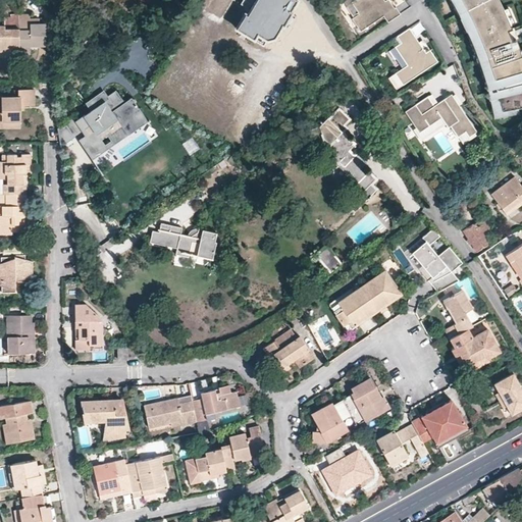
[(258,0),(253,9),(249,15),(246,13),(238,28),(265,45),(268,39),(275,37),(283,23),(285,24),(293,10),(292,9),(297,0),(258,0)]
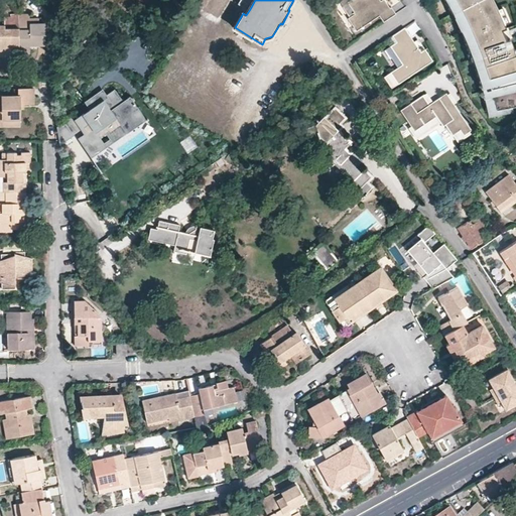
[(241,0),(240,3),(250,9),(255,0),(241,0)]
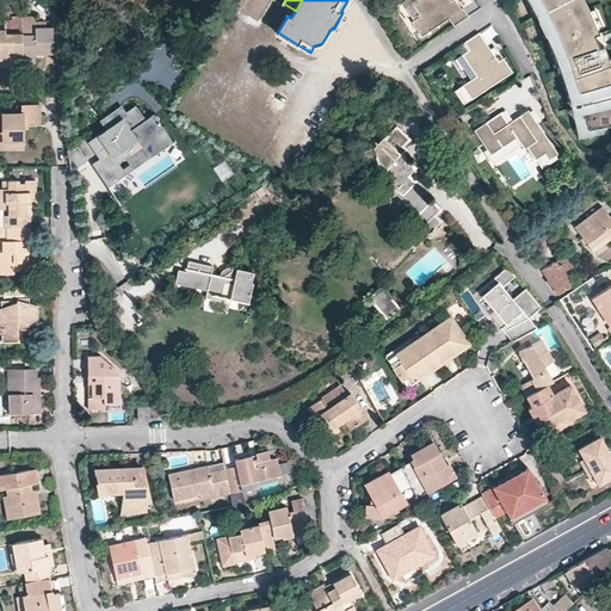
[(419,0),(418,1),(429,19),(421,24),(430,37),(455,20),(460,28),(473,18),(468,11),(467,12),(460,2),(456,5),(452,0),(419,0)]
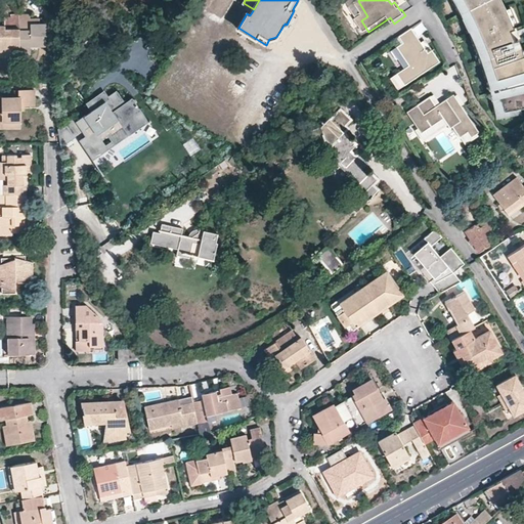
[(454,0),(457,5),(472,33),(488,75),(495,100),(498,118),(523,114),(523,111),(523,106),(523,105),(523,47),(520,36),(516,38),(514,33),(512,27),(516,26),(513,17),(504,0),(454,0)]
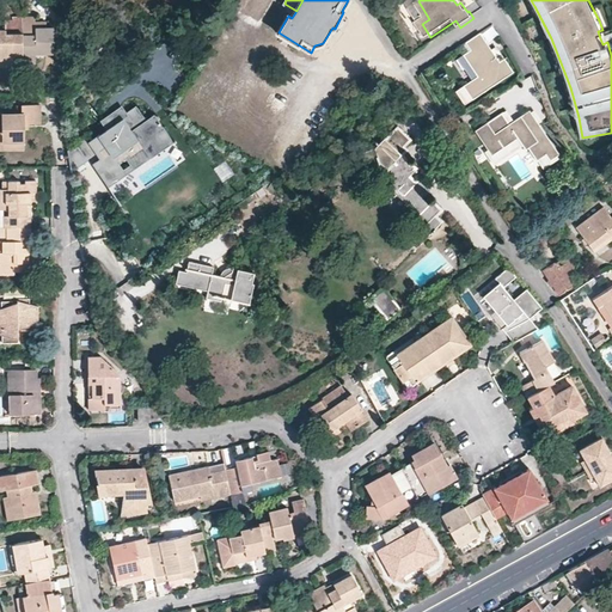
[(14,55),(24,55),(24,50),(24,18),(24,14),(13,14),(13,18),(7,18),(6,19),(6,28),(6,32),(2,32),(2,28),(0,26),(0,57),(13,59),(14,55)]
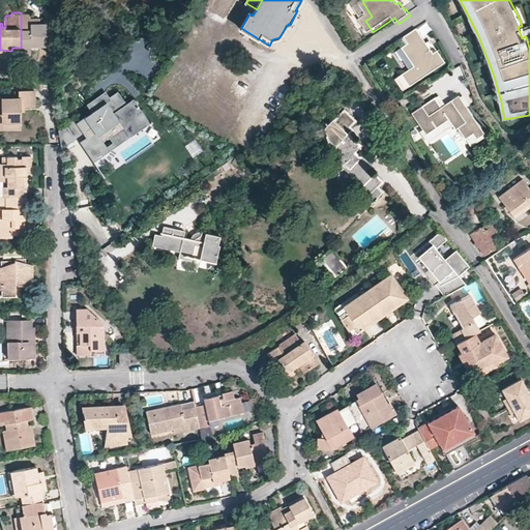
[(21,43),(32,43),(48,43),(48,23),(47,22),(40,22),(32,22),(31,16),(31,13),(21,12),(21,16),(21,43)]
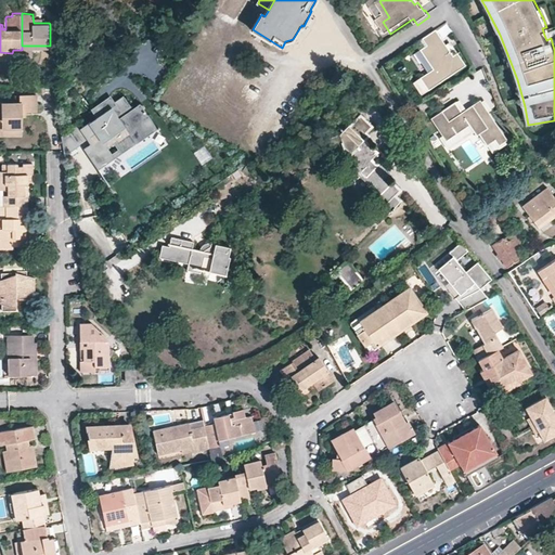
[(469,66),(462,54),(457,57),(450,47),(440,33),(428,41),(433,48),(426,52),(439,71),(427,79),(435,90),(469,66)]
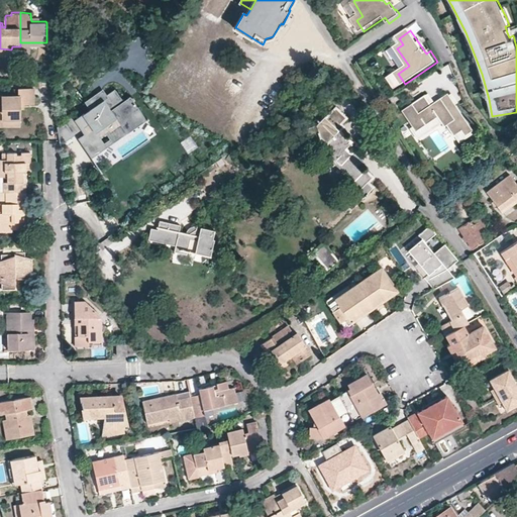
[(430,50),(423,41),(419,43),(426,54),(430,50)]
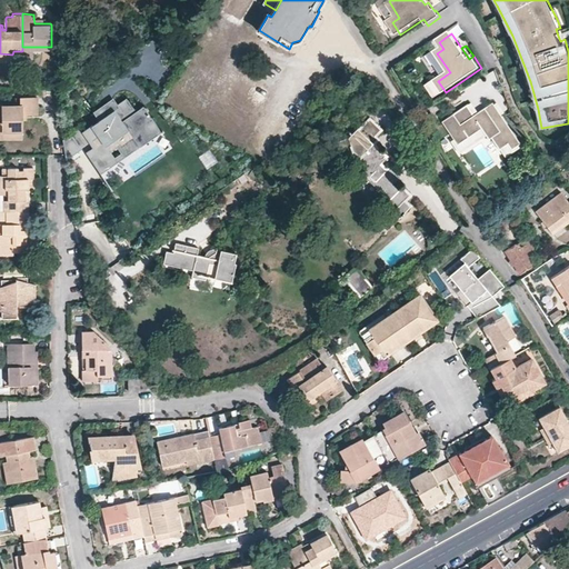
[(22,51),(22,57),(35,57),(35,47),(22,47),(22,51)]
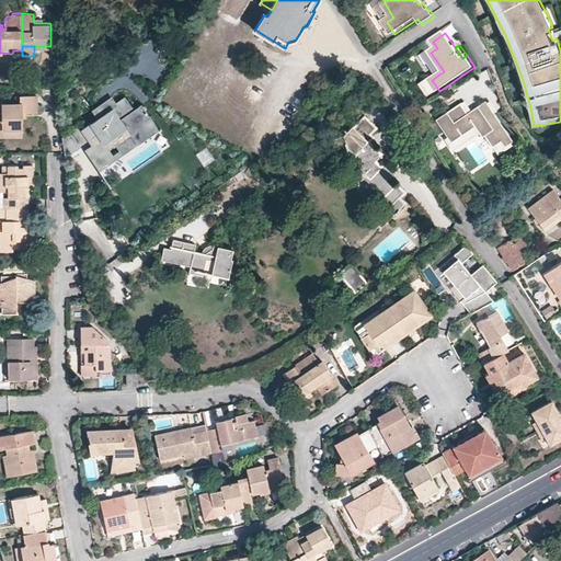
[(24,128),(24,115),(24,111),(27,111),(39,111),(39,94),(22,94),(22,102),(21,103),(0,102),(0,133),(4,134),(4,127),(24,128)]
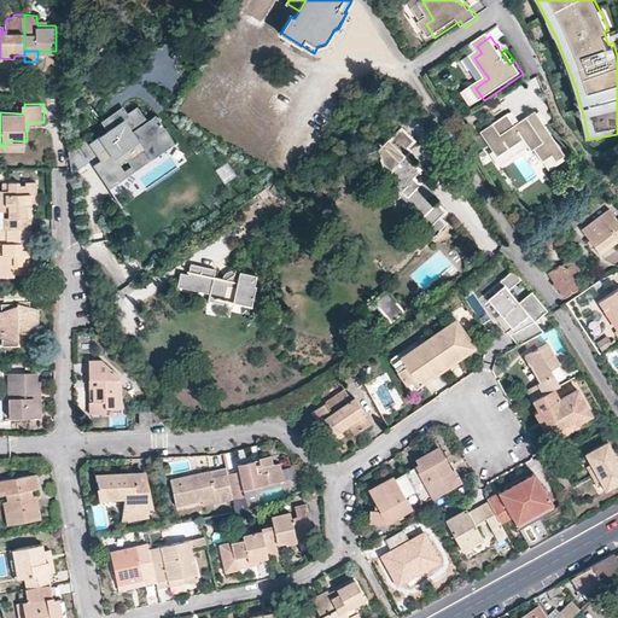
[(95,163),(110,184),(174,141),(157,112),(146,118),(139,108),(69,152),(75,176),(95,163)]
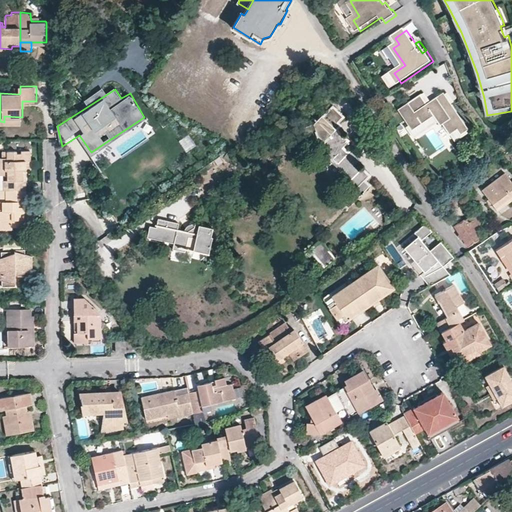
[(471,128),(446,92),(429,103),(423,93),(400,108),(414,129),(436,114),(443,124),(445,123),(452,133),(459,128),(463,133),(471,128)]
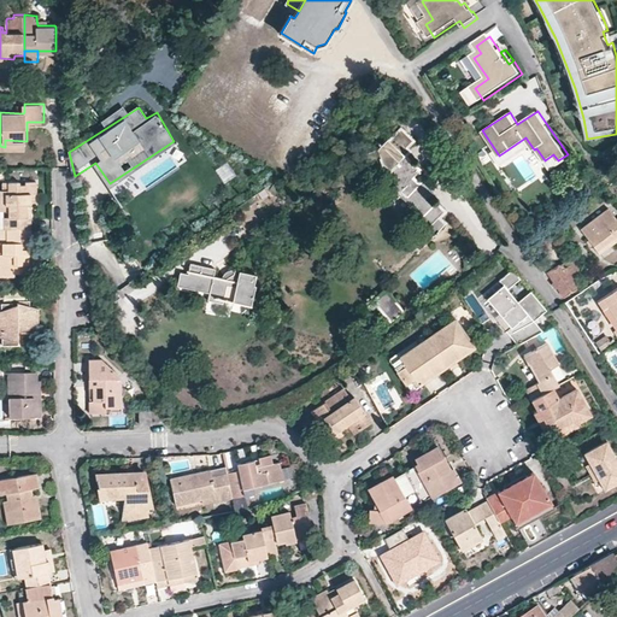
[(385,162),(391,169),(385,175),(424,215),(418,221),(428,229),(446,211),(436,201),(433,204),(424,194),(430,188),(421,177),(418,181),(413,176),(421,169),(406,153),(407,152),(389,135),(360,157),(374,175),(380,174),(381,172),(383,169),(383,164),(382,163),(385,162)]
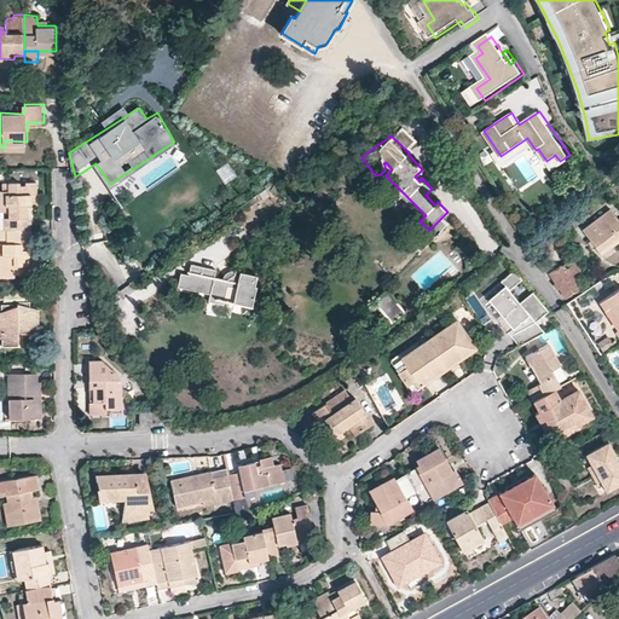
[(375,175),(362,157),(358,161),(363,175),(371,173),(372,177),(375,175)]
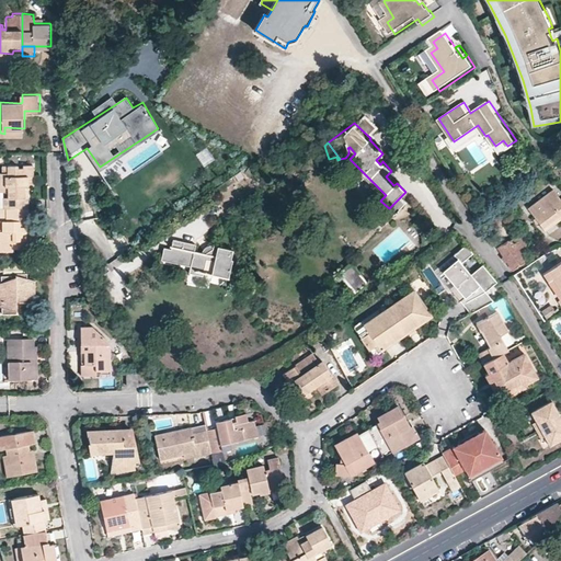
[(197,155),(204,164),(213,159),(207,149),(197,155)]
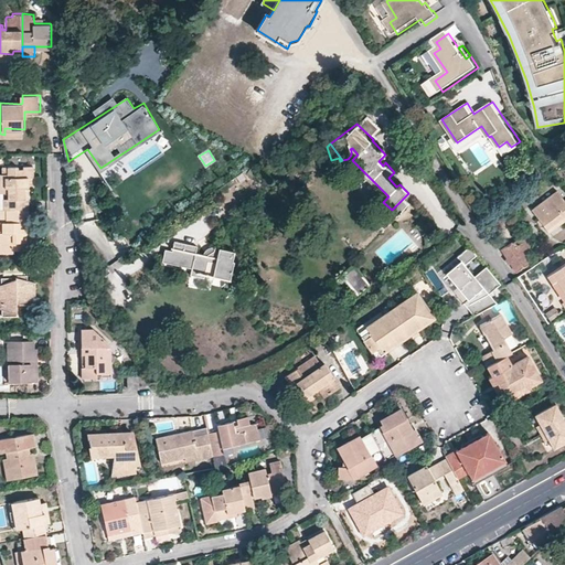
[(7,209),(29,209),(29,187),(28,187),(27,187),(27,185),(27,178),(27,177),(28,177),(34,177),(34,166),(25,164),(25,168),(20,168),(20,166),(10,166),(10,172),(0,172),(0,190),(10,191),(10,196),(9,198),(6,198),(4,198),(4,209),(7,209)]
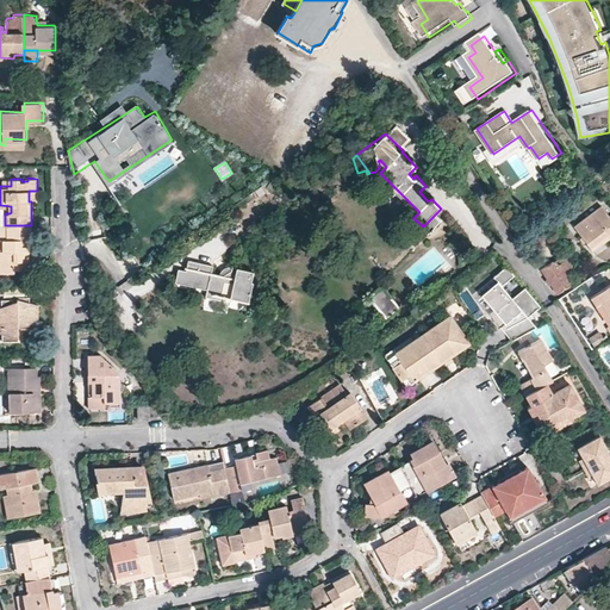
[(11,212),(11,206),(0,205),(0,225),(5,225),(5,213),(6,213),(10,213),(11,212)]
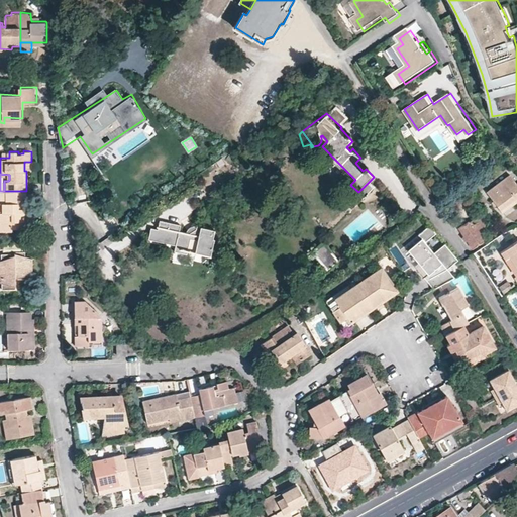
[(516,200),(516,182),(511,174),(489,190),(504,210),(516,200)]
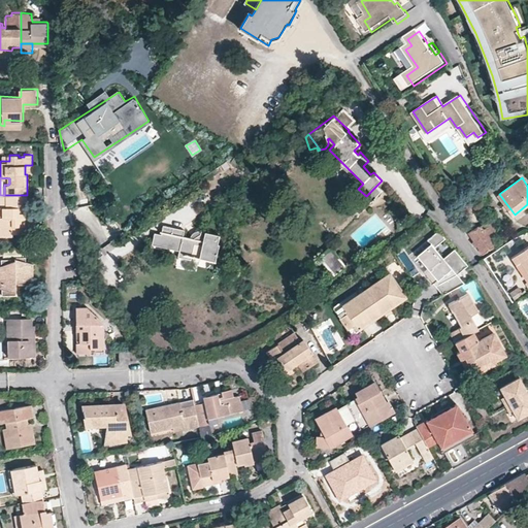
[(28,195),(27,195),(6,195),(6,207),(0,207),(0,226),(1,227),(0,237),(14,237),(14,234),(21,234),(21,236),(34,236),(34,217),(32,217),(27,217),(27,206),(28,206),(28,195)]
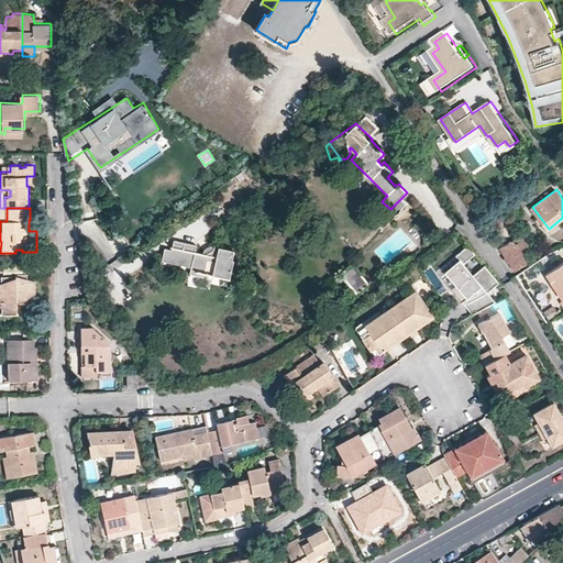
[(534,252),(523,235),(504,249),(517,269),(529,262),(527,257),(534,252)]
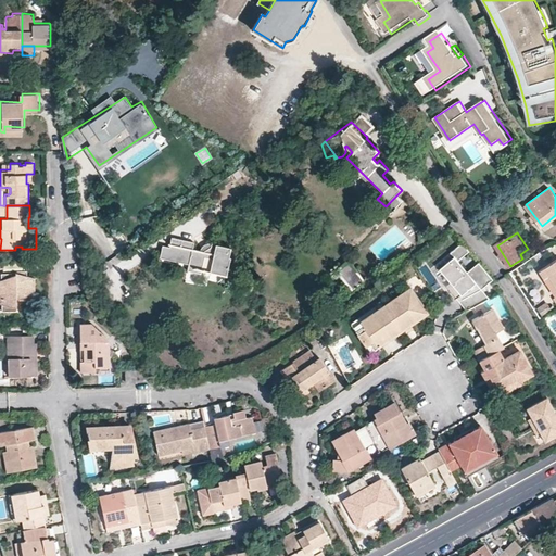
[(163,248),(161,261),(226,275),(230,257),(228,257),(230,248),(215,244),(211,245),(205,248),(202,251),(202,252),(194,250),(196,244),(173,240),(171,250),(163,248)]
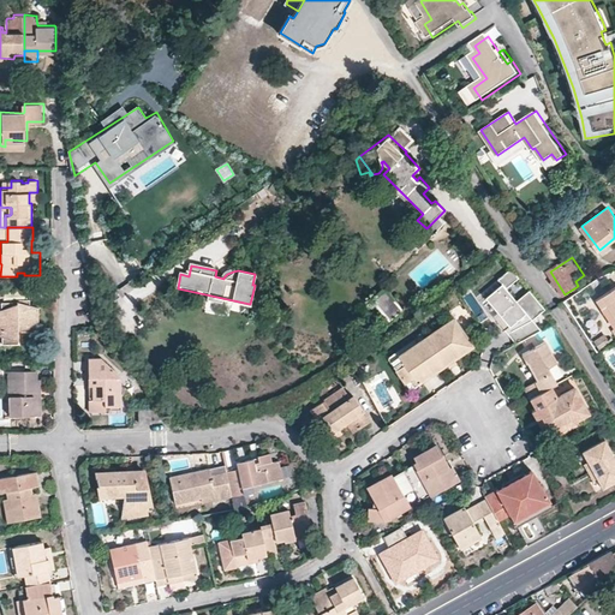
[(503,334),(514,346),(542,330),(533,321),(543,311),(527,293),(515,304),(503,291),(515,280),(508,272),(495,282),(499,287),(483,300),(507,328),(508,330),(503,334)]
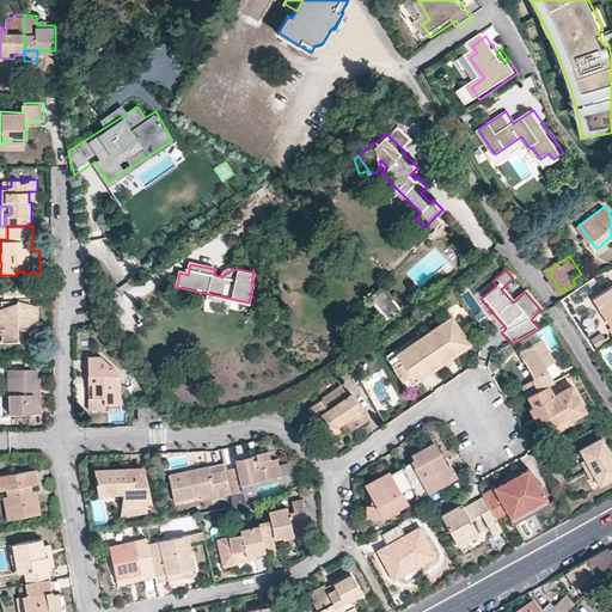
[(138,300),(158,287),(148,273),(128,286),(138,300)]
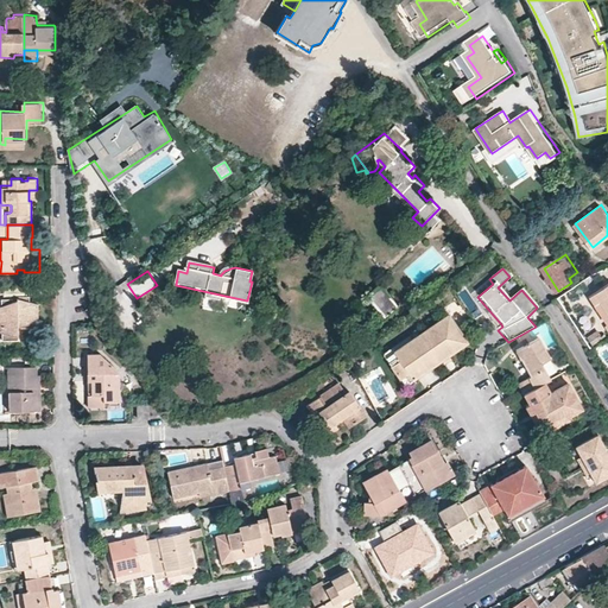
[(403,302),(386,279),(372,291),(387,312),(403,302)]
